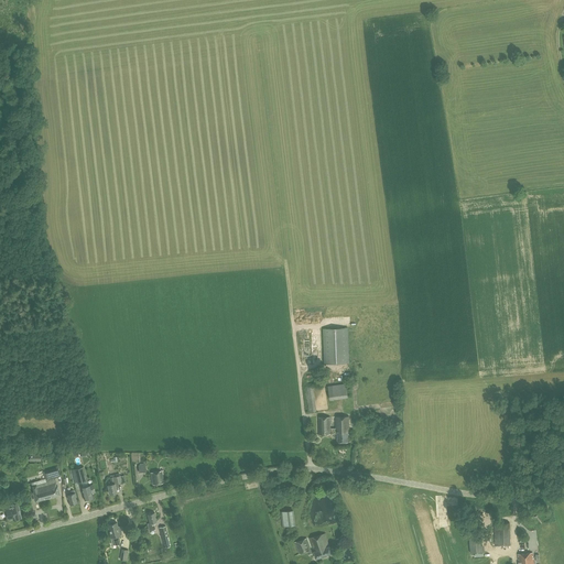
[(323,328),(325,364),(349,362),(348,327),(323,328)]
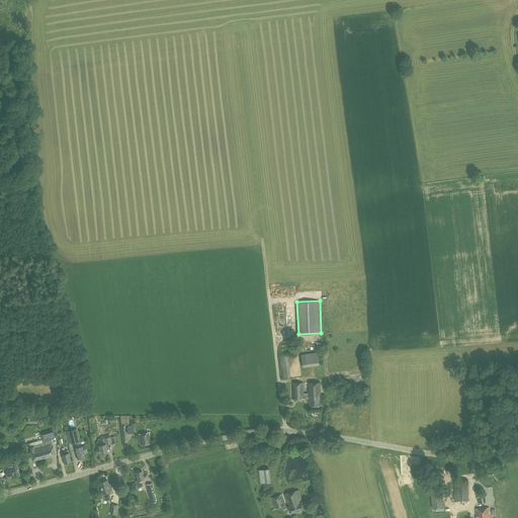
[(301,354),(304,367),(320,364),(318,352),(301,354)]
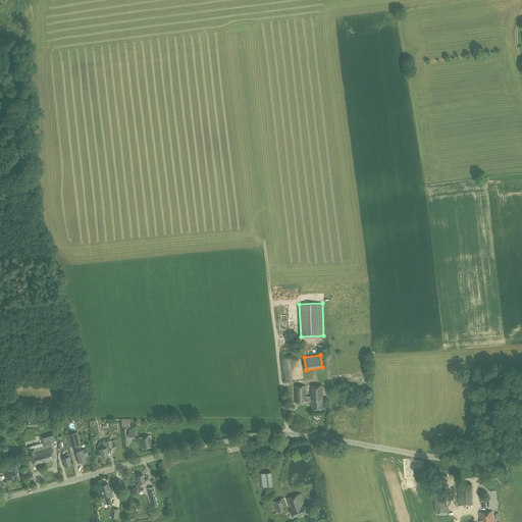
[(282,359),(286,381),(293,380),(290,358),(282,359)]
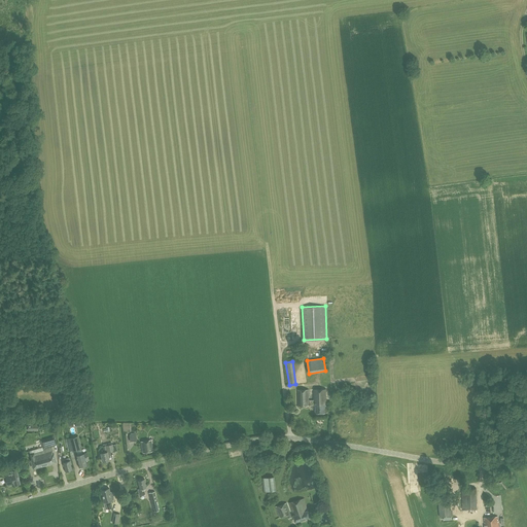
[(315,406),(315,413),(325,413),(325,403),(326,403),(326,389),(314,389),(314,399),(309,400),(309,389),(297,389),(297,406),(315,406)]
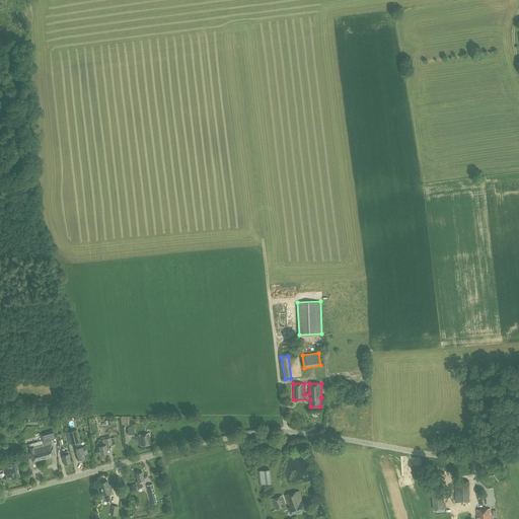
[(6,395),(6,406),(15,405),(14,395),(6,395)]
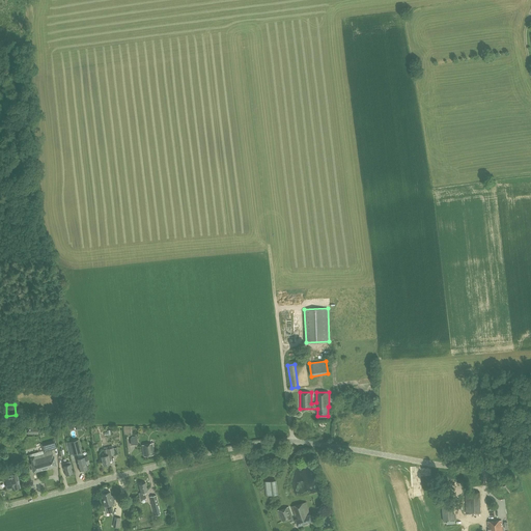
[(115,445),(115,446),(122,445),(121,438),(115,439),(115,435),(104,436),(105,446),(115,445)]
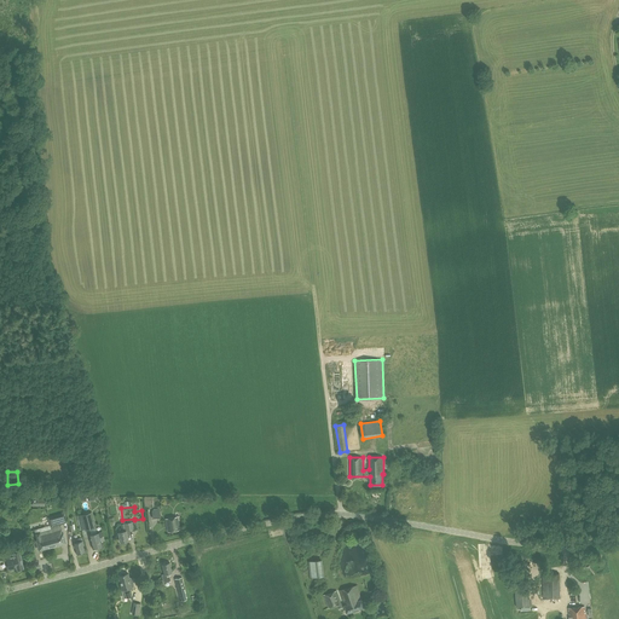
[(90,528),(94,527),(96,527),(92,513),(82,515),(86,530),(90,528)]
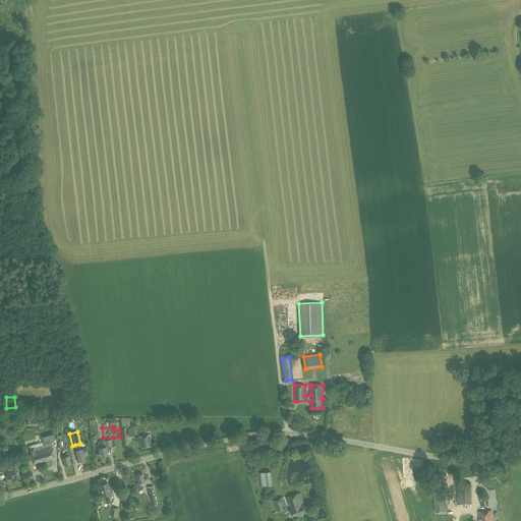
[(37,445),(41,460),(55,457),(51,441),(56,440),(54,432),(41,436),(43,443),(37,445)]
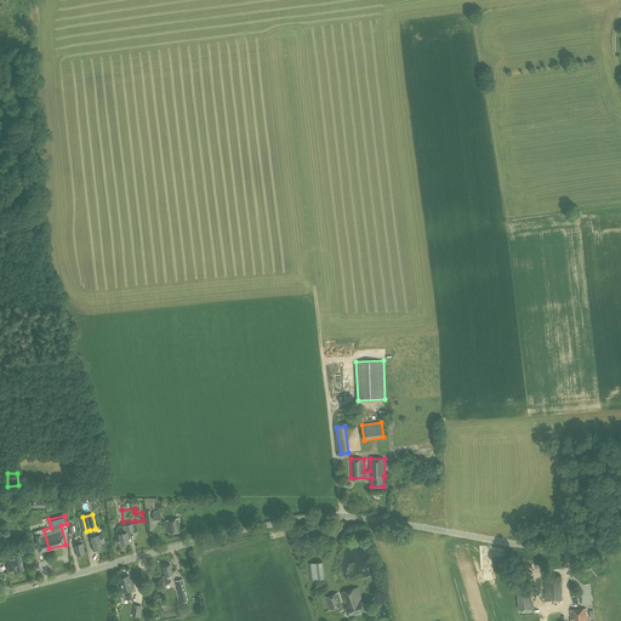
[(166,520),(169,534),(181,531),(178,518),(166,520)]
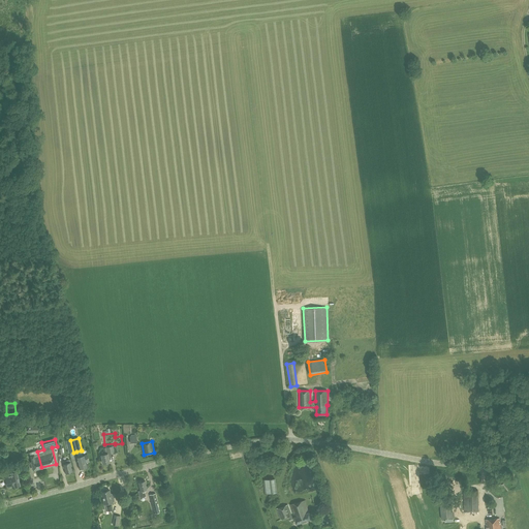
[(107,454),(114,452),(113,445),(103,447),(104,454),(107,454)]
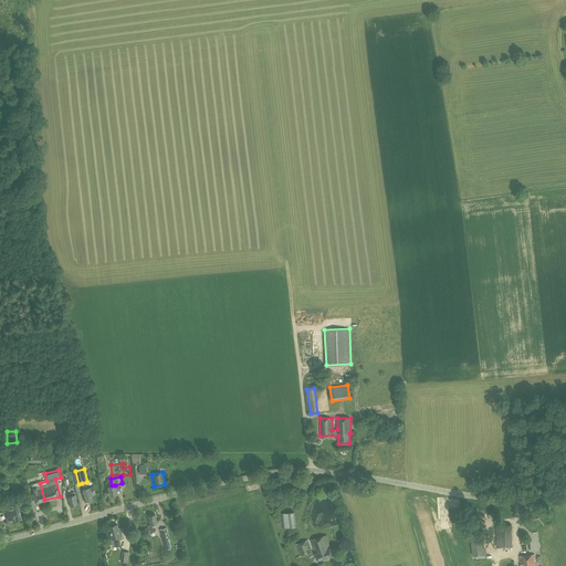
[(44,500),(40,483),(31,485),(33,493),(35,503),(44,500)]
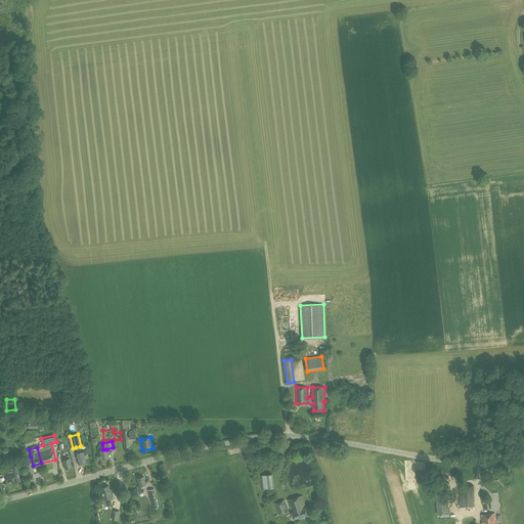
[(106,449),(103,449),(100,450),(102,459),(108,457),(106,449)]
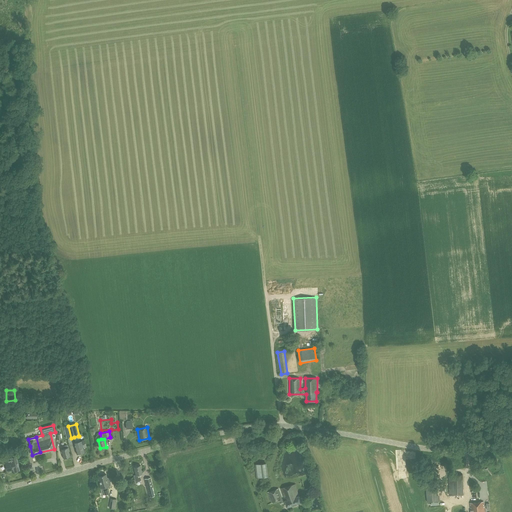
[(80,441),(75,442),(74,443),(77,454),(85,451),(84,447),(86,446),(84,440),(82,440),(80,441)]
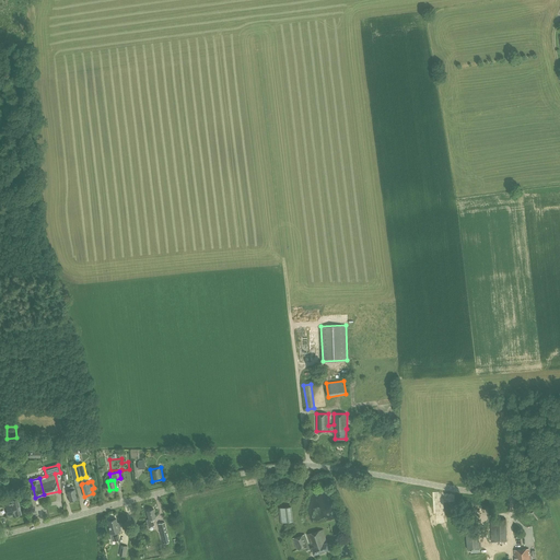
[(67,489),(70,500),(77,499),(74,493),(76,492),(74,489),(73,489),(73,487),(67,489)]
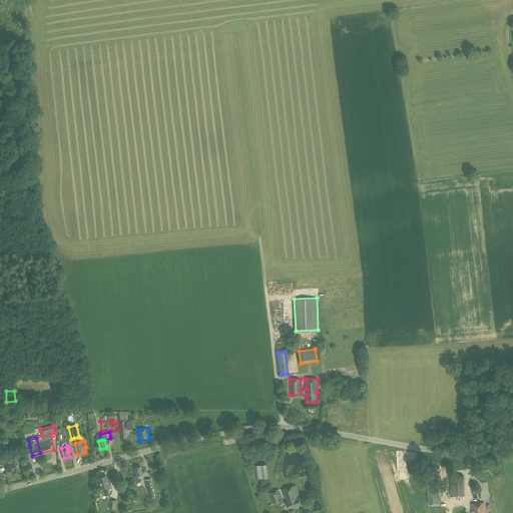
[(4,464),(6,473),(15,471),(16,472),(20,471),(17,457),(12,458),(13,463),(10,464),(10,462),(4,464)]
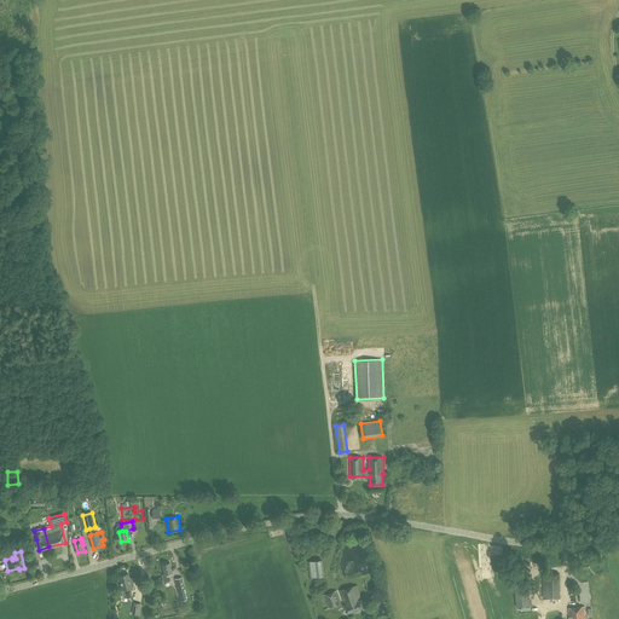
[(307,562),(308,578),(324,576),(323,560),(307,562)]
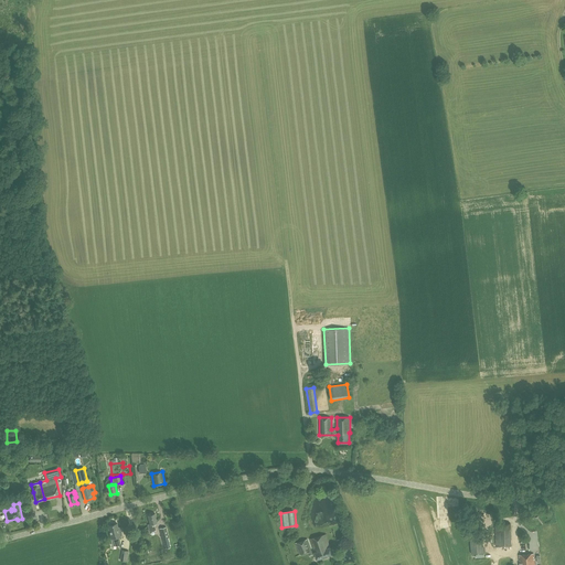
[(337,512),(327,512),(327,523),(338,522),(337,512)]
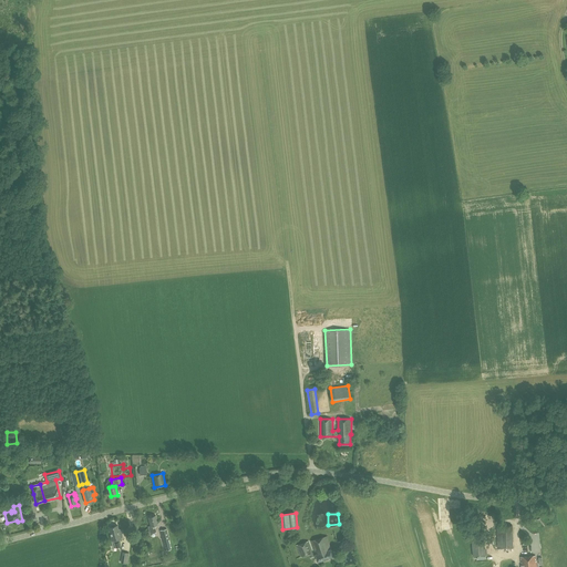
[(151,526),(148,526),(151,533),(156,532),(155,528),(156,527),(156,525),(157,524),(155,515),(148,517),(151,526)]
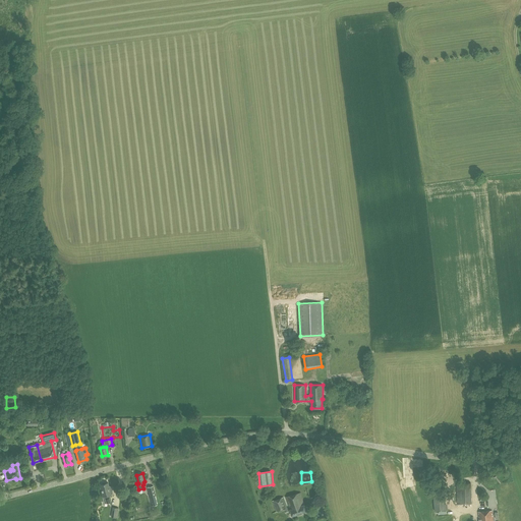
[(100,484),(103,497),(112,494),(111,486),(109,486),(108,482),(100,484)]
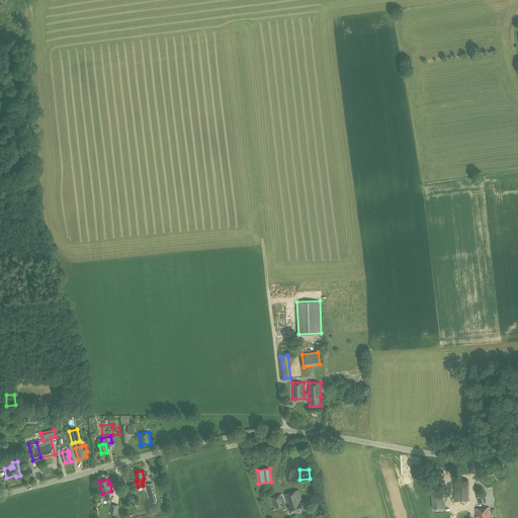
[(469,500),(468,480),(454,480),(454,500),(469,500)]
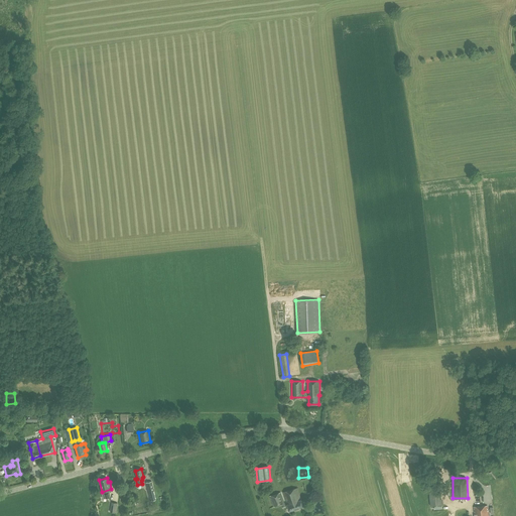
[(429,485),(430,506),(440,505),(439,485),(429,485)]
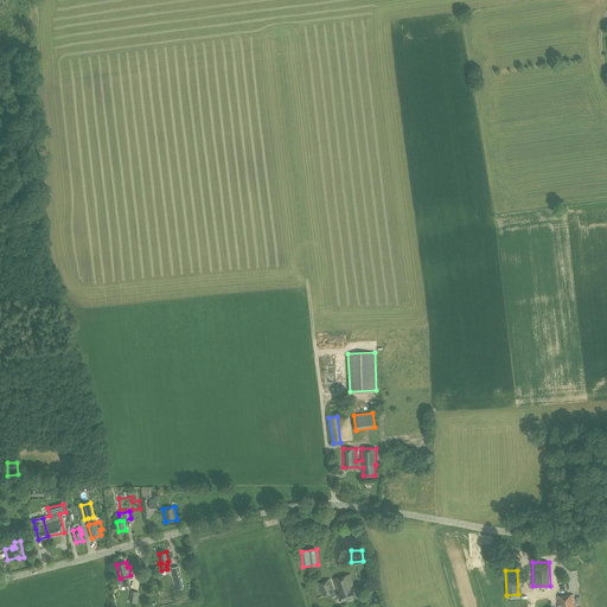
[(333,579),(340,601),(357,595),(355,588),(350,574),(333,579)]
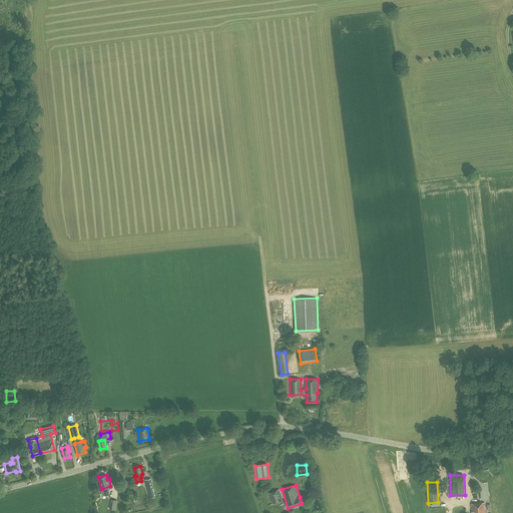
[(269,493),(272,504),(280,501),(281,504),(284,503),(284,500),(280,489),(269,493)]
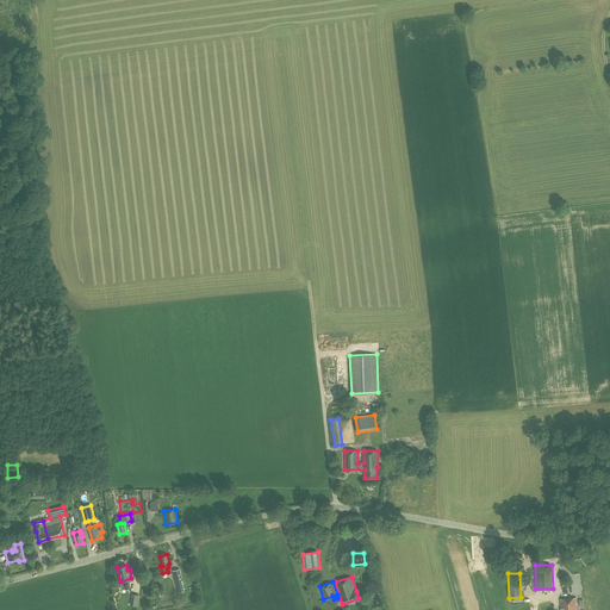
[(560,599),(560,609),(577,609),(577,597),(560,599)]
